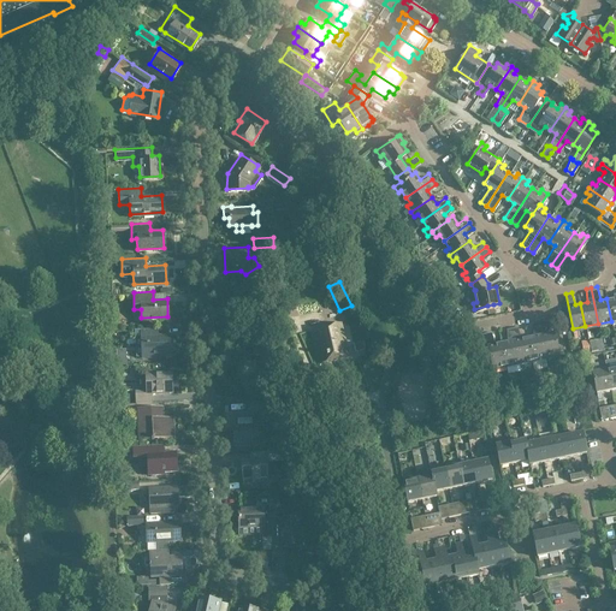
[(537,320),(544,355),(558,353),(554,330),(546,331),(543,319),(537,320)]
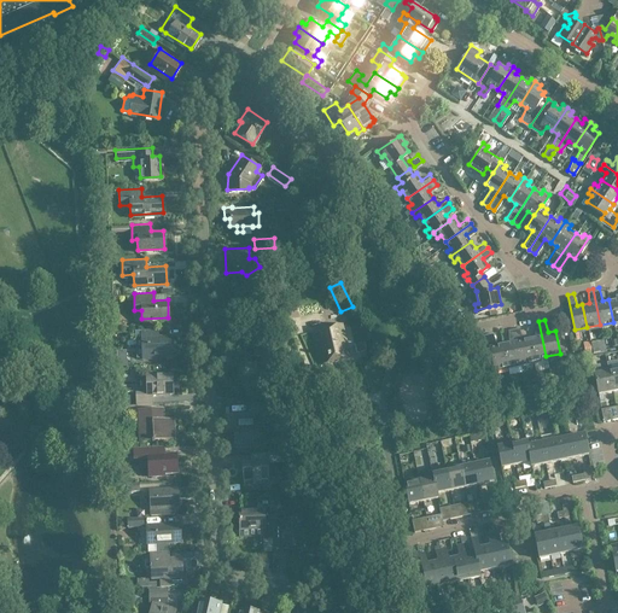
[(350,355),(342,321),(314,327),(321,361),(350,355)]
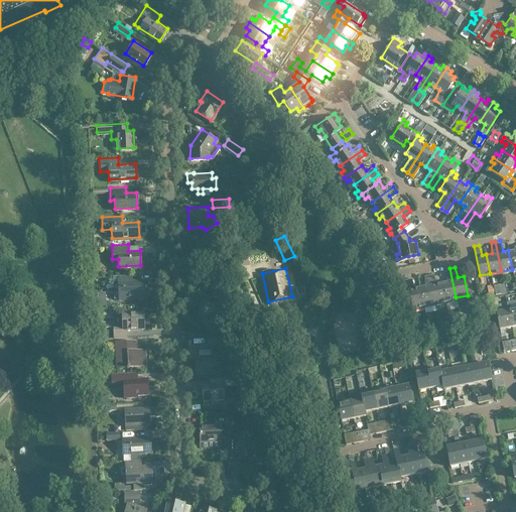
[(456,297),(449,268),(445,268),(446,279),(441,281),(444,299),(456,297)]
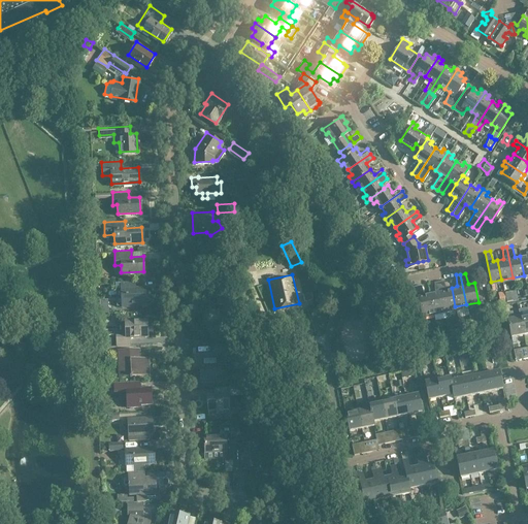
[(455,306),(452,288),(447,289),(442,277),(438,279),(443,309),(455,306)]
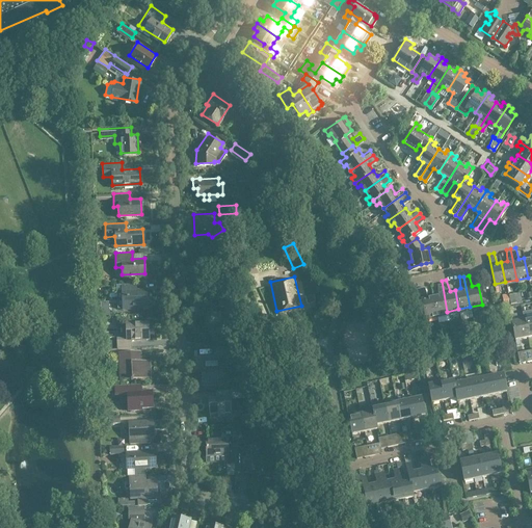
[(447,312),(442,281),(437,282),(437,293),(432,294),(436,314),(447,312)]
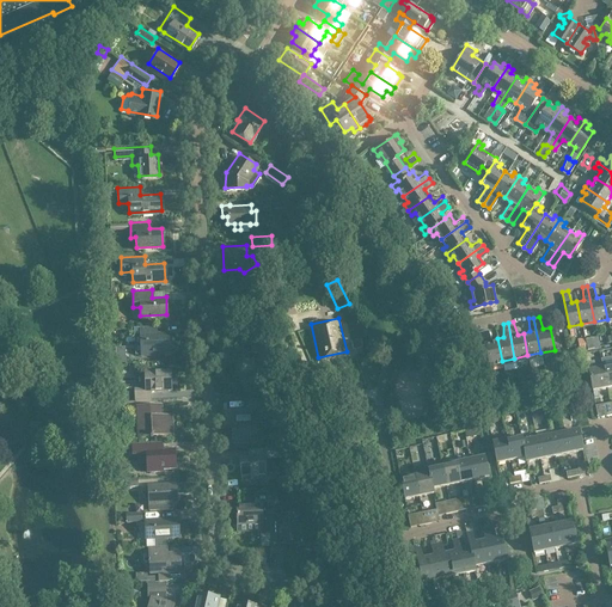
[(140,325),(141,350),(169,349),(167,331),(155,332),(154,324),(140,325)]
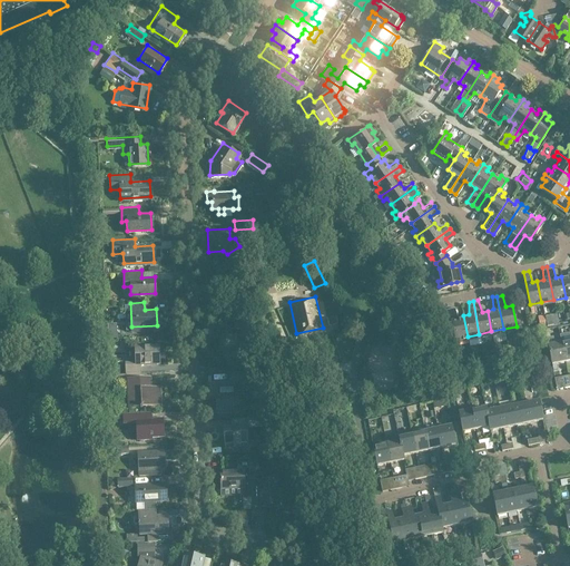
[(468,337),(463,315),(458,316),(454,304),(443,308),(445,321),(452,320),(455,339),(468,337)]
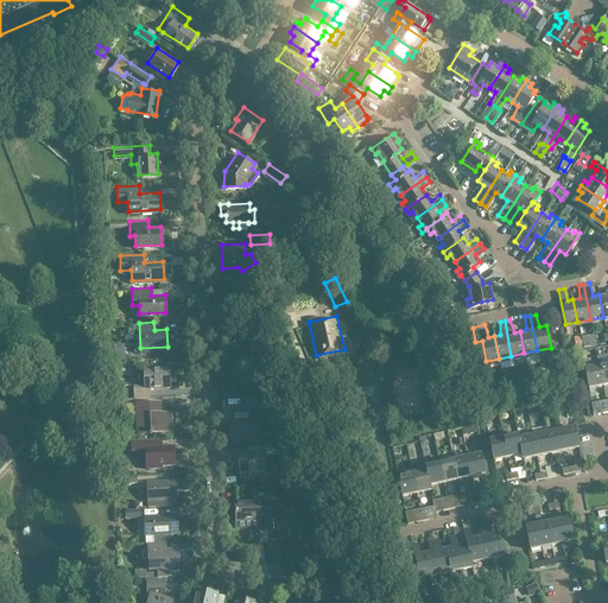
[(125,357),(125,341),(115,342),(115,357),(125,357)]
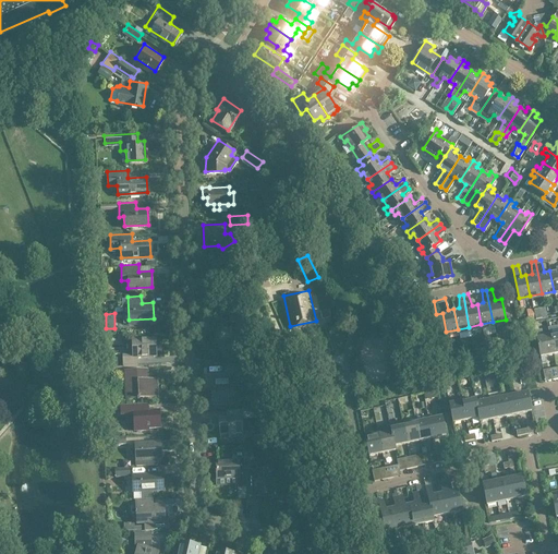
[(553,351),(549,333),(536,336),(540,353),(553,351)]
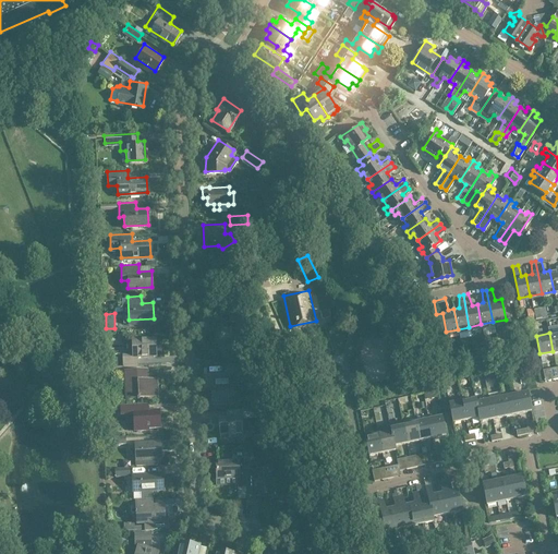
[(136,362),(136,354),(156,353),(155,336),(132,337),(133,351),(123,352),(123,363),(136,362)]
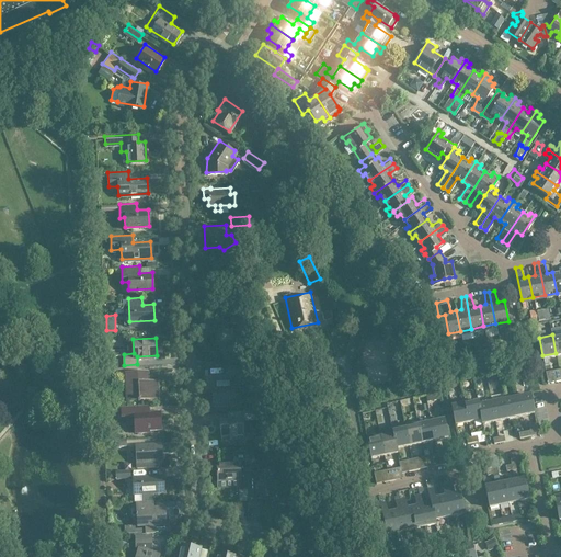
[(489,347),(490,355),(503,353),(502,349),(501,344),(489,347)]
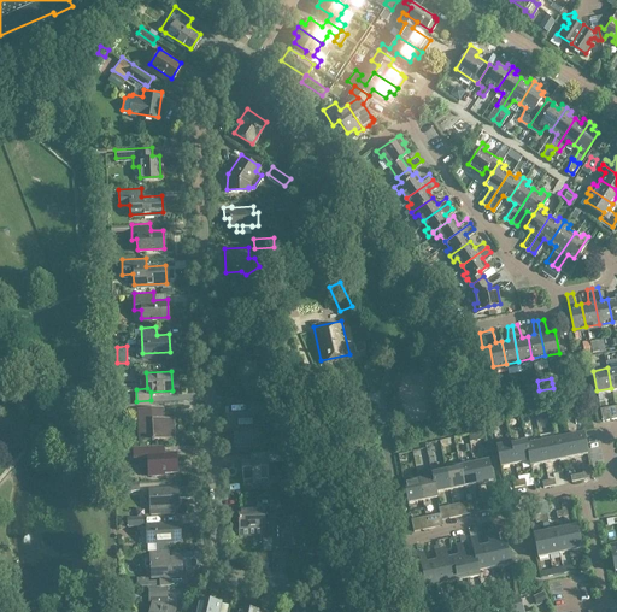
[(539,390),(538,381),(526,384),(527,388),(528,393),(539,390)]
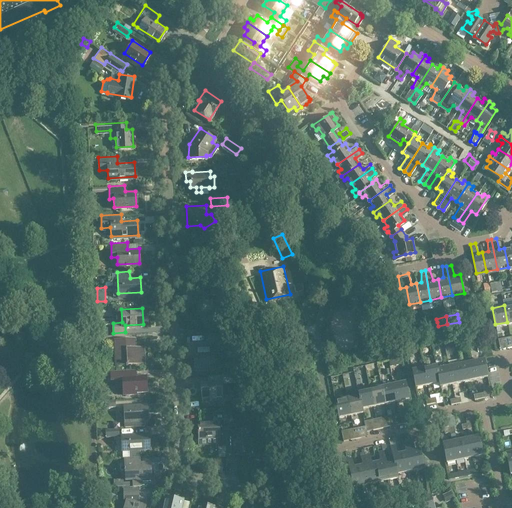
[(136,336),(133,336),(113,337),(114,363),(145,361),(144,345),(136,345),(136,336)]
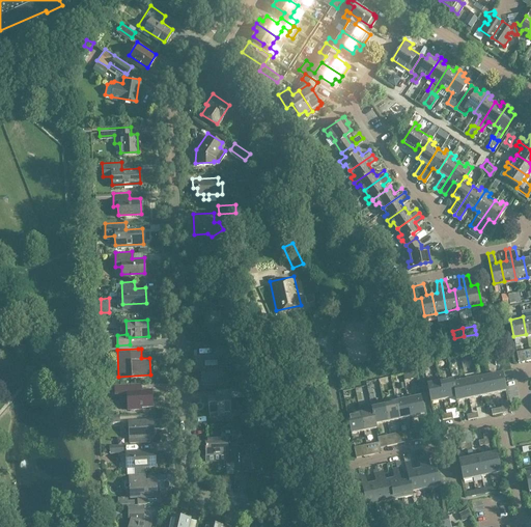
[(216,357),(217,363),(200,365),(201,382),(222,380),(221,363),(229,363),(228,356),(216,357)]
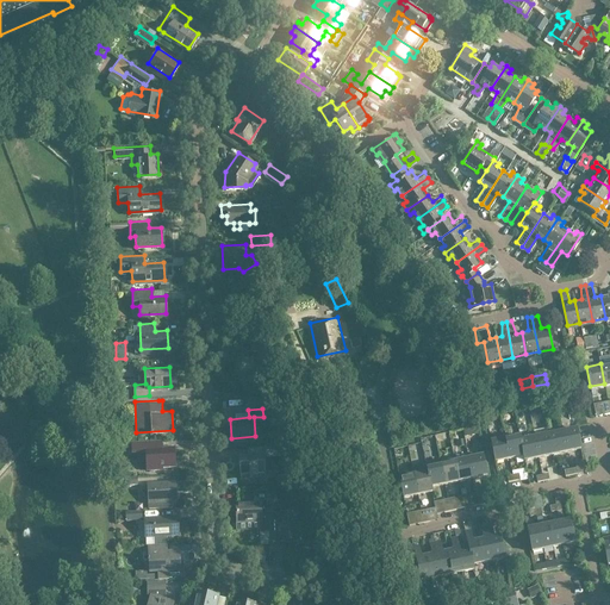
[(564,428),(567,448),(580,444),(577,425),(564,428)]
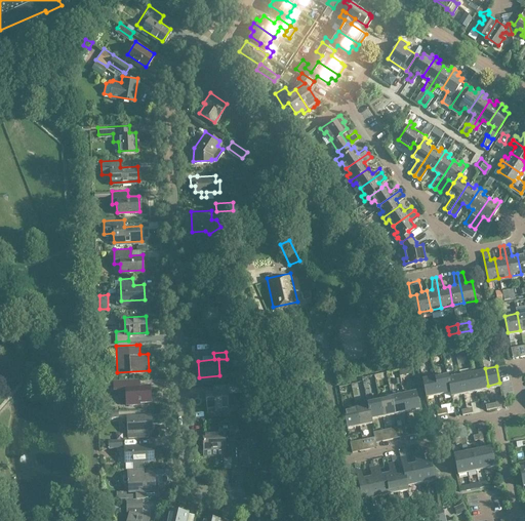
[(473,370),(476,388),(488,386),(485,368),(473,370)]
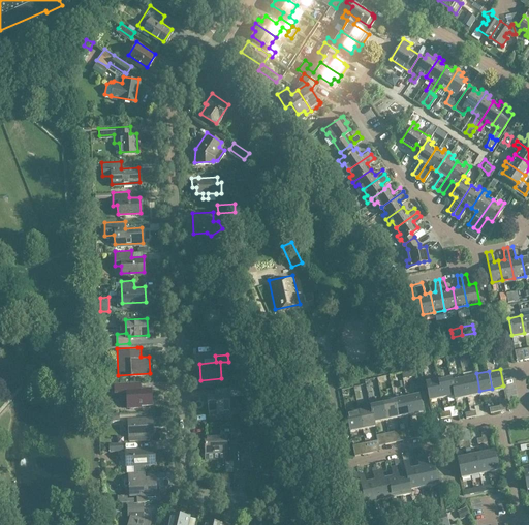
[(464,376),(467,393),(479,391),(476,373),(464,376)]
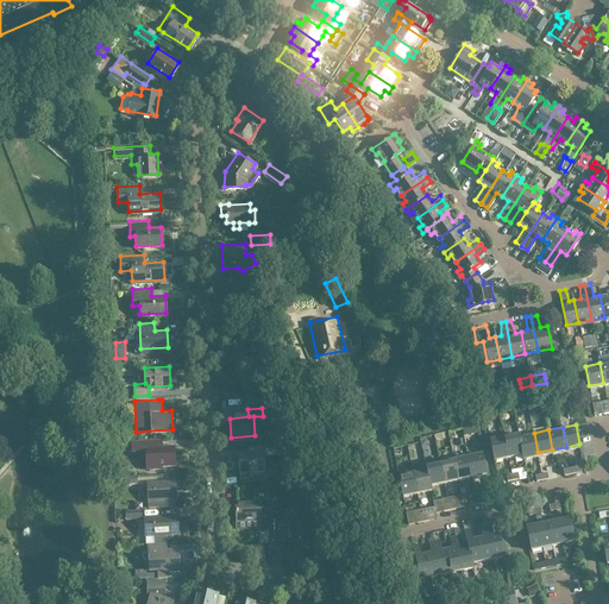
[(504,434),(508,454),(522,451),(520,435),(519,431),(504,434)]
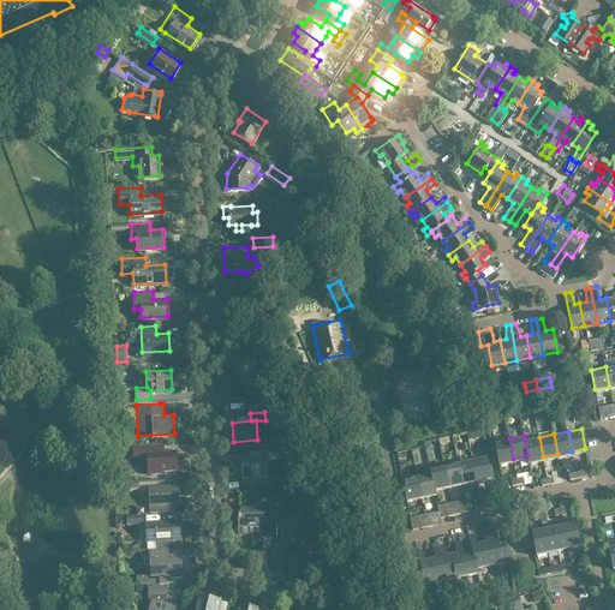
[(527,455),(529,460),(543,456),(539,437),(525,440),(527,455)]
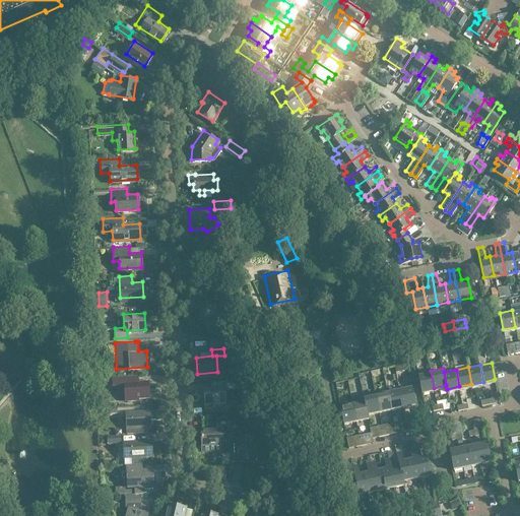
[(434,388),(431,371),(418,373),(421,390),(434,388)]
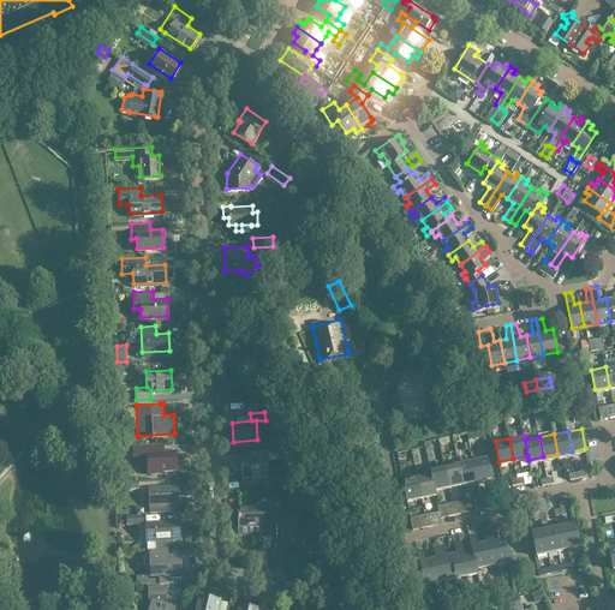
[(162,441),(132,443),(132,452),(147,452),(148,471),(162,471),(162,468),(175,467),(174,449),(162,449),(162,441)]
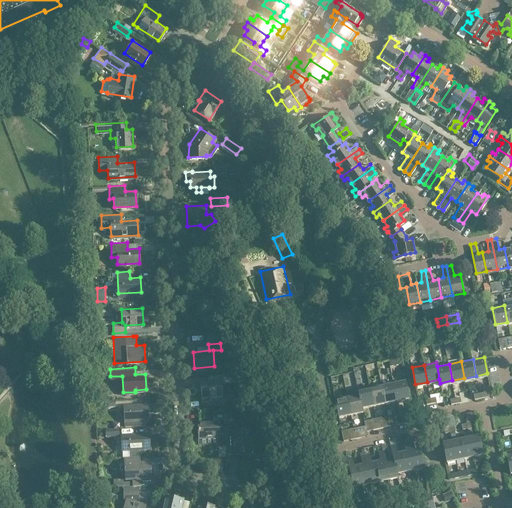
[(223,380),(236,380),(235,372),(222,372),(223,380)]
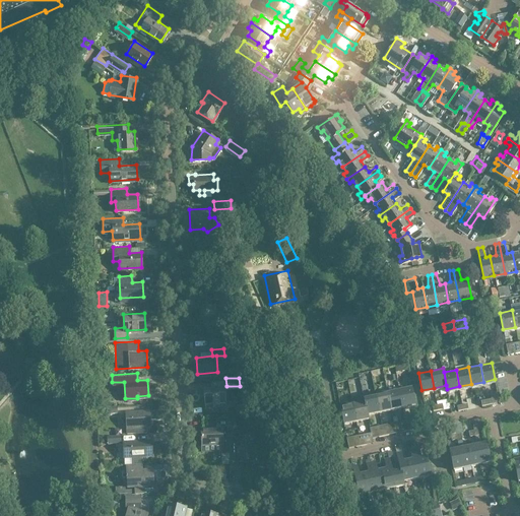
[(204,401),(212,400),(212,405),(219,404),(219,400),(224,399),(223,384),(203,385),(204,401)]
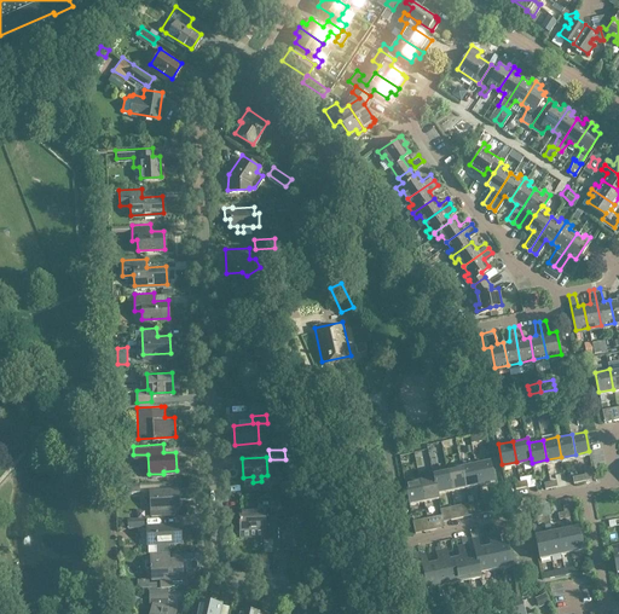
[(475,461),(479,481),(493,479),(490,458),(475,461)]
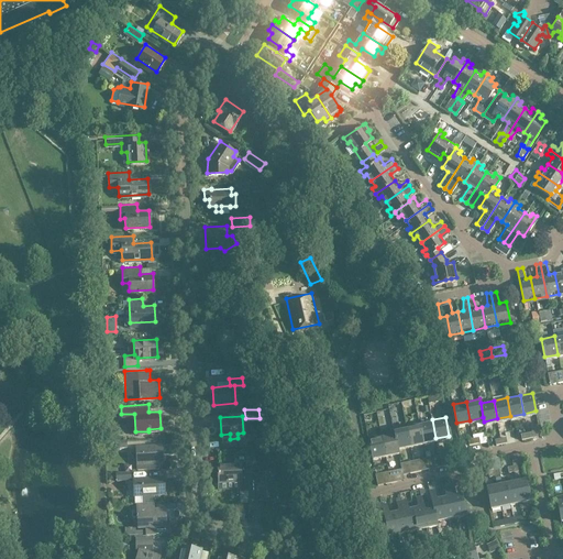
[(419,423),(423,441),(435,438),(432,419),(419,423)]
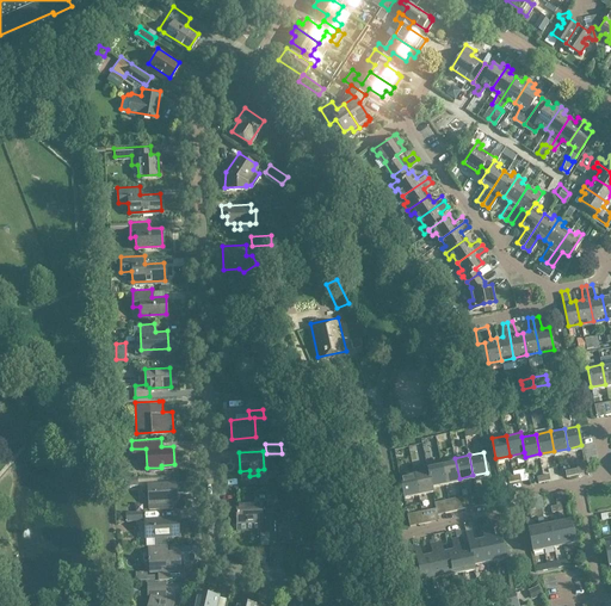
[(440,461),(445,481),(460,478),(455,458),(440,461)]
